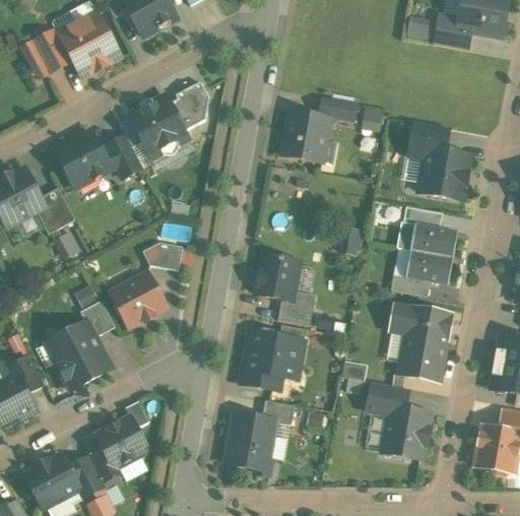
[(125,11),(118,0),(105,0),(114,17),(125,11)]
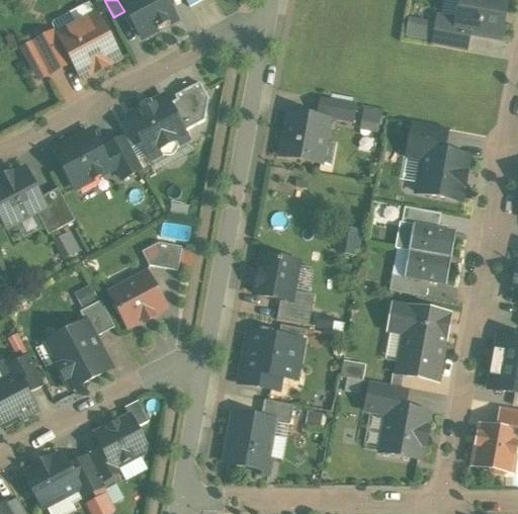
[(122,0),(142,35),(158,27),(158,28),(159,27),(168,22),(169,22),(169,21),(176,18),(166,0),(122,0)]
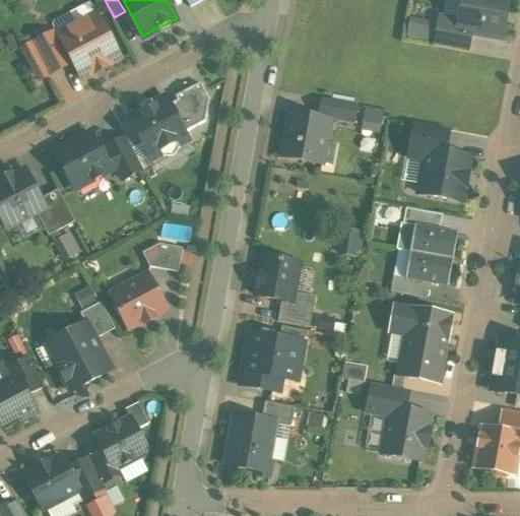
[(460,0),(456,23),(437,20),(436,27),(501,40),(509,0),(460,0)]
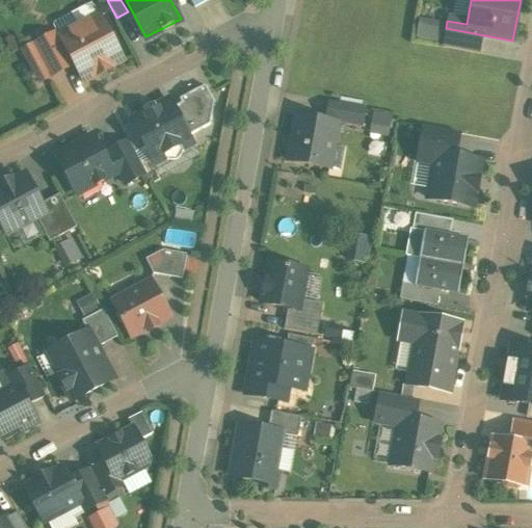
[(88,1),(72,11),(78,23),(99,12),(94,3),(88,1)]
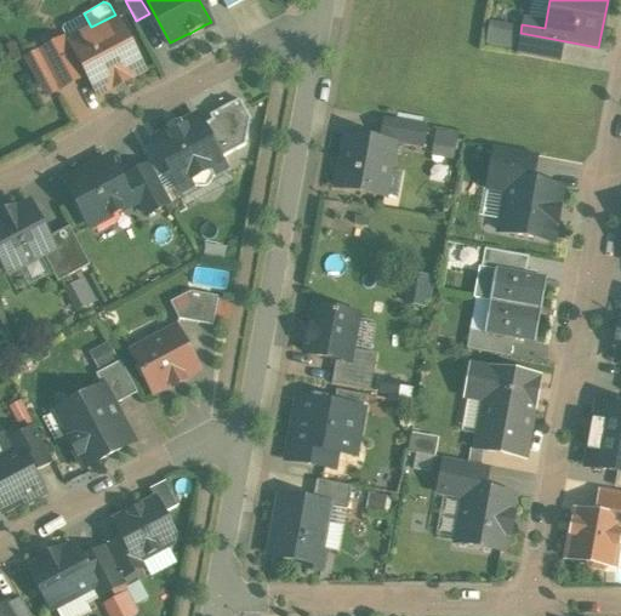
[(91,27),(69,39),(86,73),(97,93),(112,85),(113,85),(114,84),(127,77),(127,78),(130,77),(130,75),(144,68),(117,13),(115,15),(91,27)]
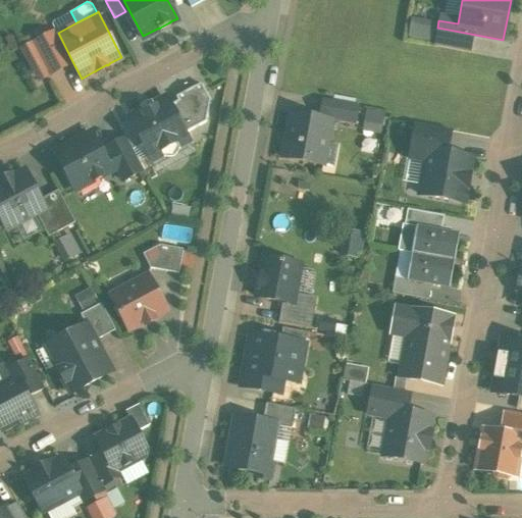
[(55,29),(32,41),(49,73),(72,61),(58,33),(55,29)]
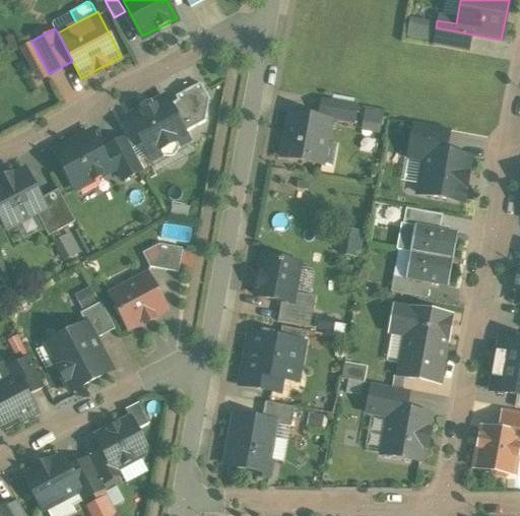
[(49,73),(31,41),(21,47),(39,78),(49,73)]
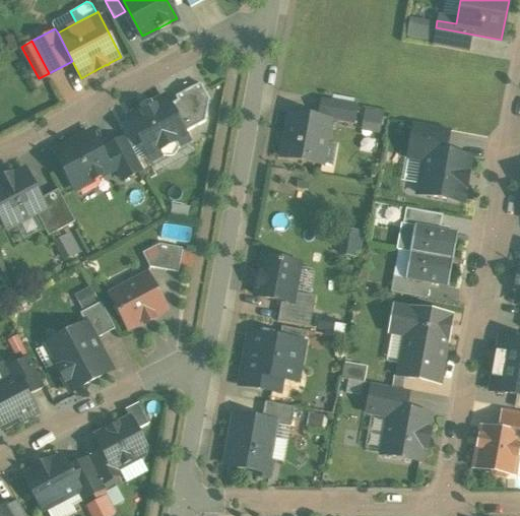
[(200,81),(176,93),(178,99),(192,126),(205,119),(209,97),(200,81)]
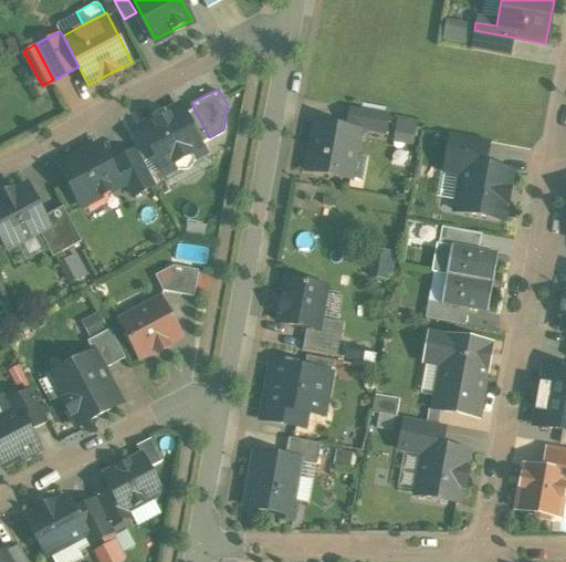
[(357,127),(356,133),(385,137),(389,112),(348,104),(344,125),(357,127)]
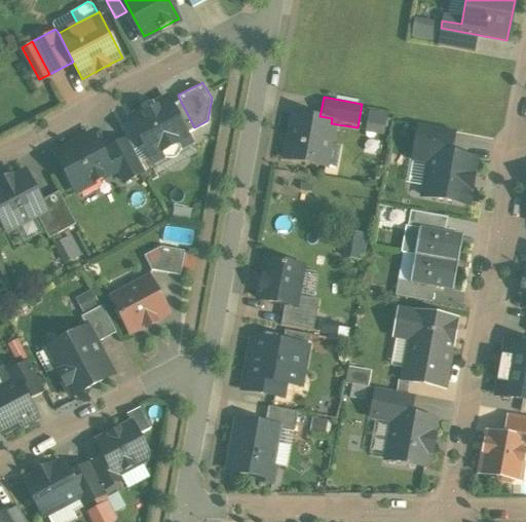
[(168,99),(132,118),(151,156),(189,136),(187,132),(194,127),(180,100),(174,103),(172,104),(168,99)]
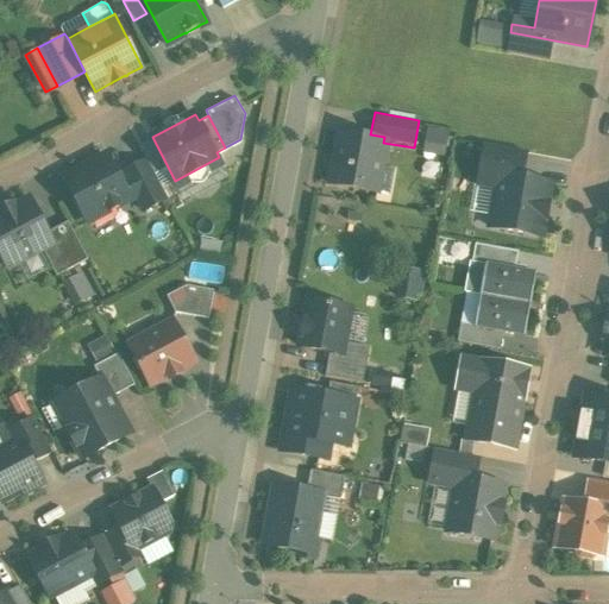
[(418,149),(439,153),(445,127),(424,123),(418,149)]
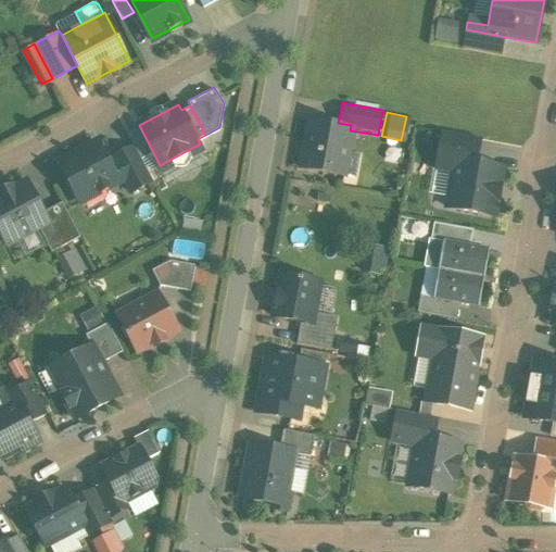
[(312,118),(304,164),(343,171),(350,130),(351,125),(338,123),(312,118)]
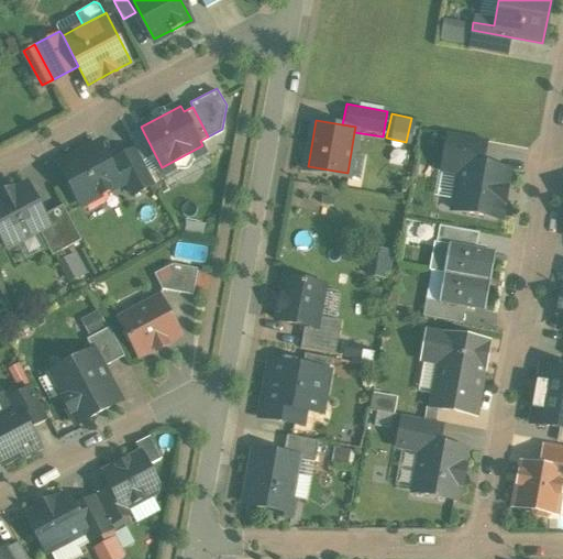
[(482,162),(486,138),(448,131),(441,167),(461,171),(463,159),(482,162)]
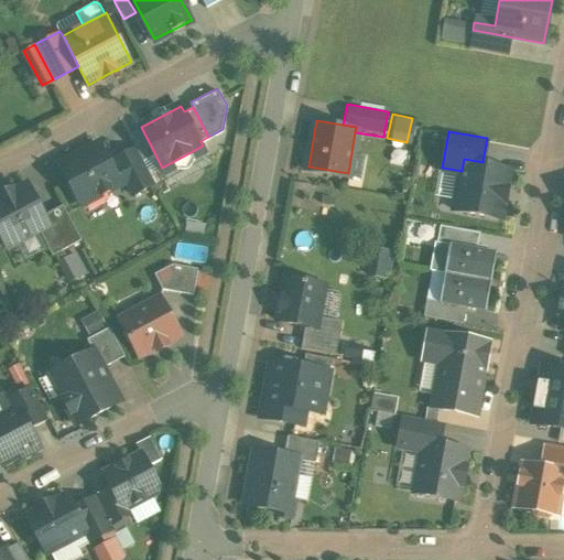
[(98,142),(60,162),(68,178),(66,184),(74,197),(79,200),(82,203),(126,180),(117,162),(111,165),(98,142)]
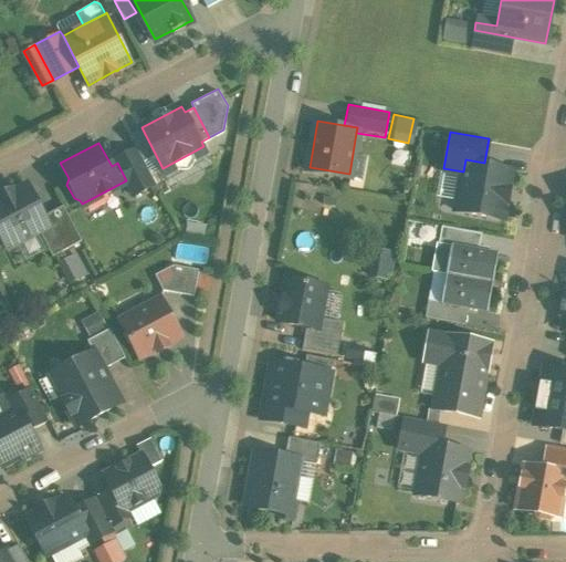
[(150,155),(146,145),(137,149),(143,158),(150,155)]
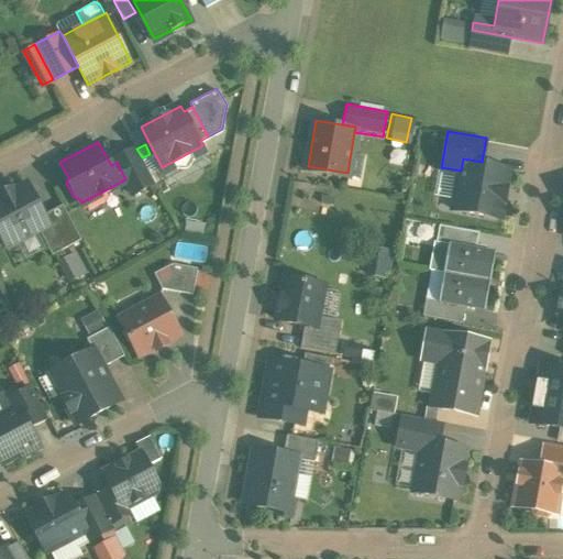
[(136,149),(135,150),(134,148),(114,157),(117,162),(125,179),(133,193),(154,182),(142,157),(136,149)]
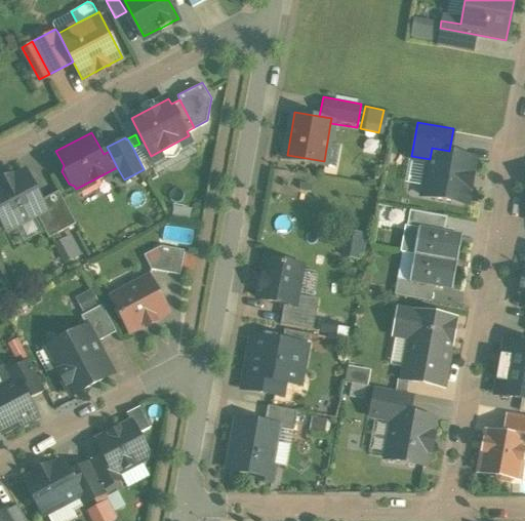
[(449,151),(432,148),(430,159),(422,194),(466,201),(468,186),(470,187),(472,179),(472,178),(473,171),(471,171),(474,156),(449,151)]
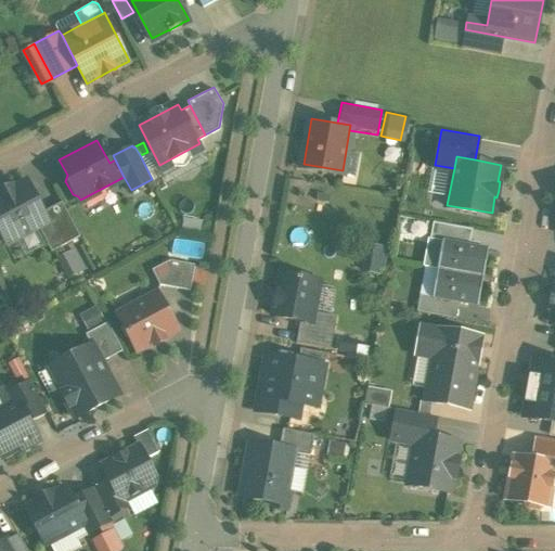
[(12,184),(0,190),(0,229),(7,241),(38,225),(48,219),(42,210),(26,179),(13,187),(12,184)]
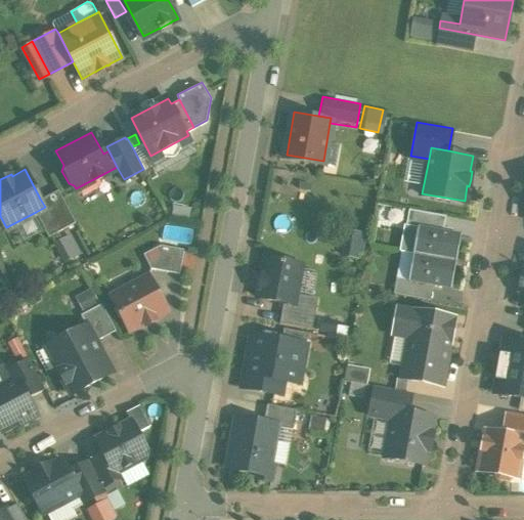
[(58,188),(40,199),(45,207),(36,212),(48,235),(76,221),(58,188)]
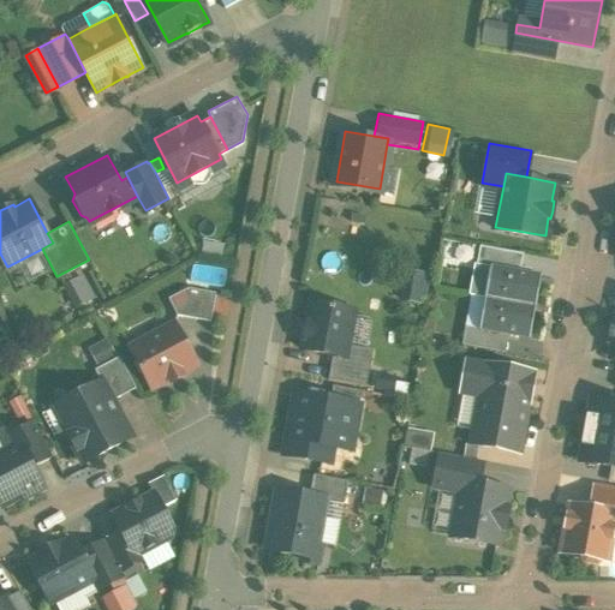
[(523,252),(479,244),(476,262),(490,264),(490,263),(519,269),(523,252)]
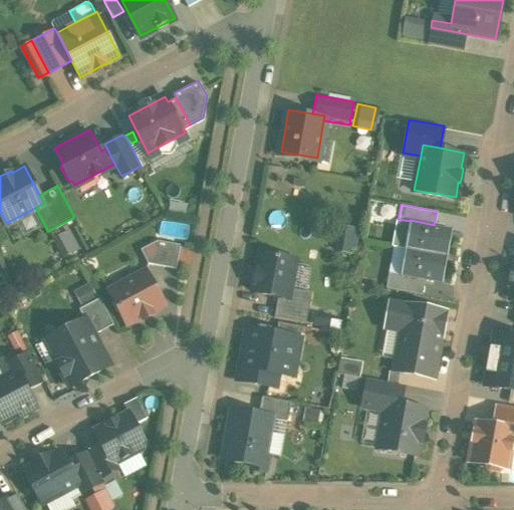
[(434,225),(410,220),(410,221),(405,247),(447,255),(452,228),(434,225)]
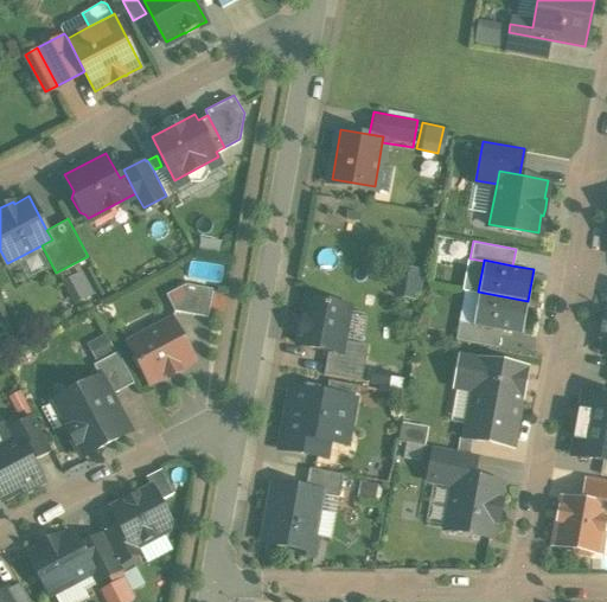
[(403,264),(398,294),(416,296),(421,268),(403,264)]
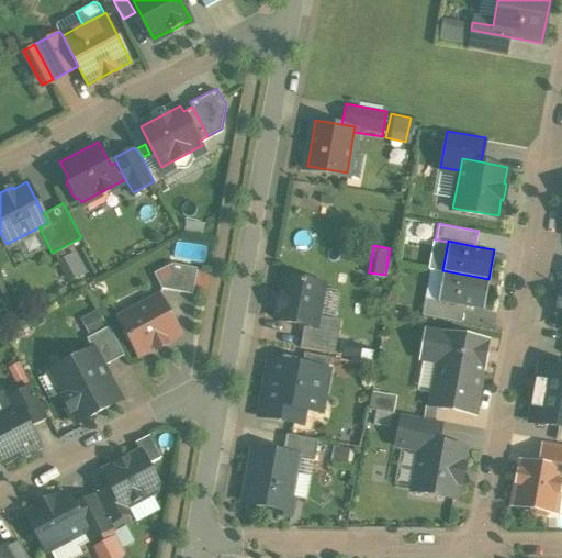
[(72,248),(59,255),(70,277),(85,270),(72,248)]
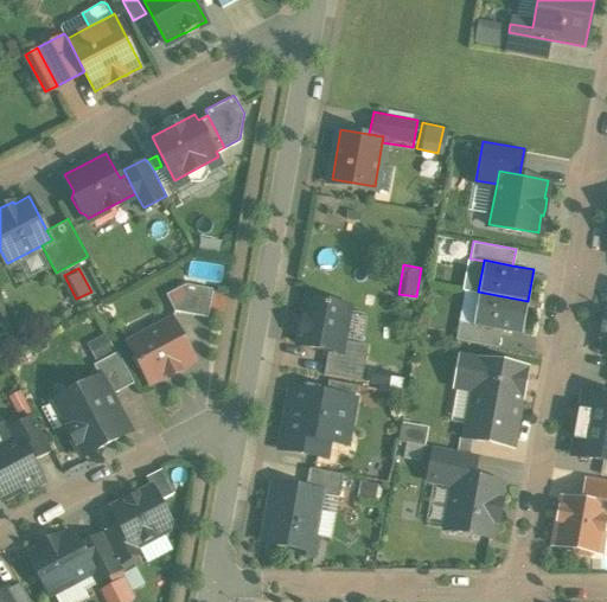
[(213,287),(186,282),(166,293),(174,309),(208,315),(213,287)]
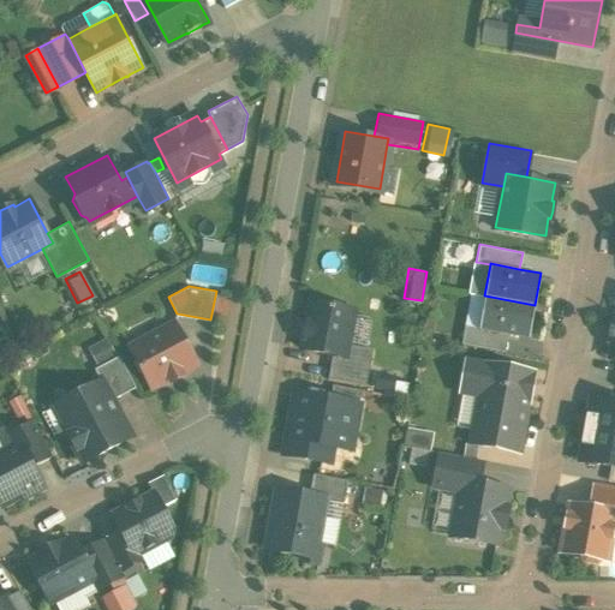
[(535,305),(484,295),(479,327),(479,328),(508,333),(530,336),(535,305)]
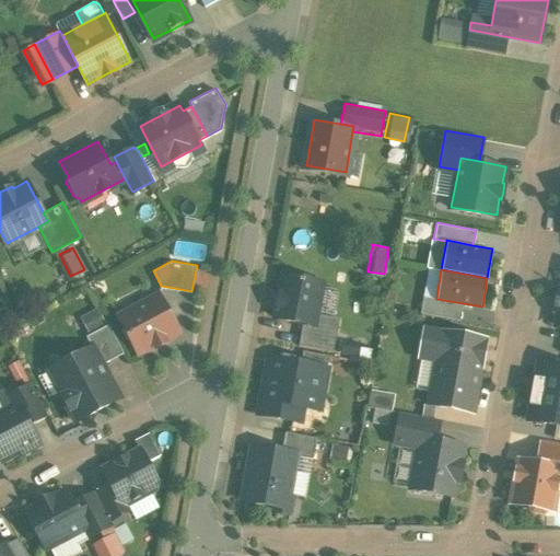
[(322,281),(284,275),(276,316),(303,322),(314,323),(316,313),(322,281)]
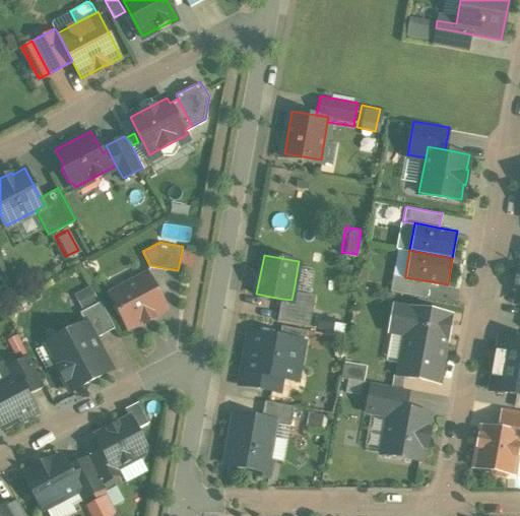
[(147,273),(111,293),(128,326),(142,318),(144,322),(155,316),(153,313),(166,307),(147,273)]
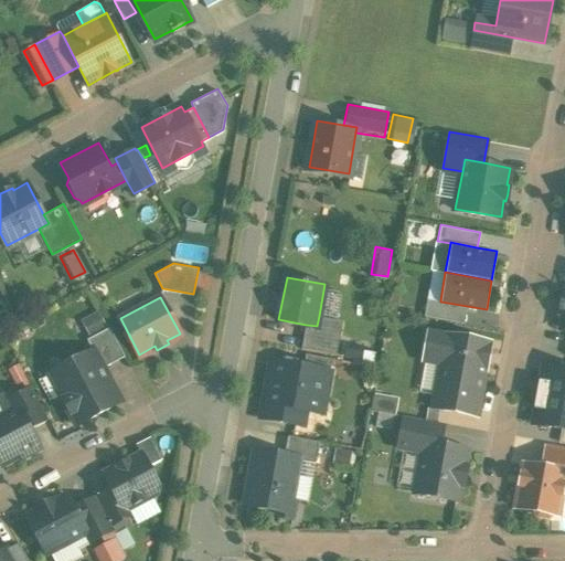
[(440,302),(440,300),(427,297),(424,315),(464,321),(467,306),(440,302)]
